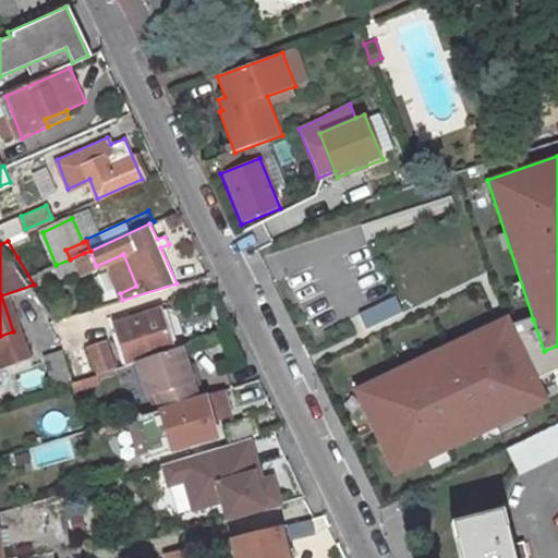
[(58,274),(87,261),(84,253),(70,259),(56,265),(53,265),(58,274)]
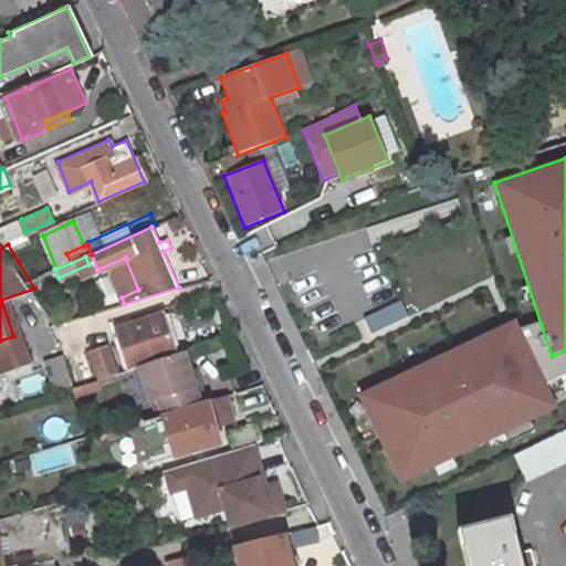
[(130,323),(160,314),(158,306),(129,315),(130,323)]
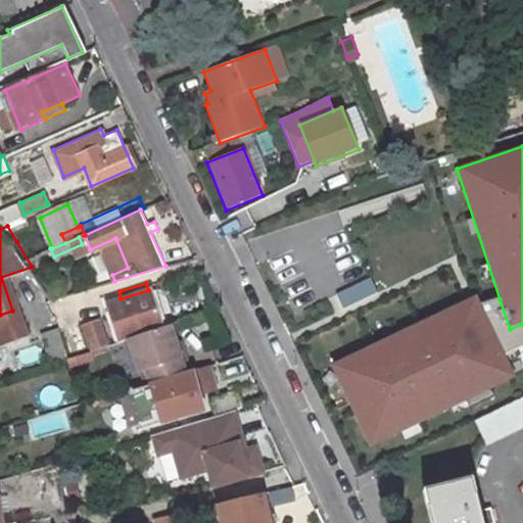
[(158,328),(148,290),(121,298),(108,301),(120,339),(131,336),(158,328)]
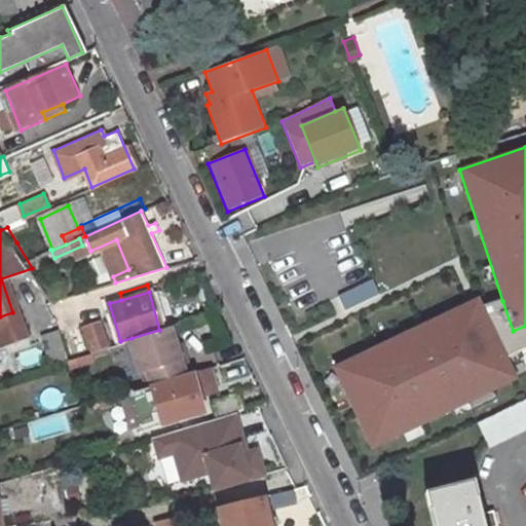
[(484,306),(479,297),(333,368),(374,452),(520,381),(509,358),(484,306)]
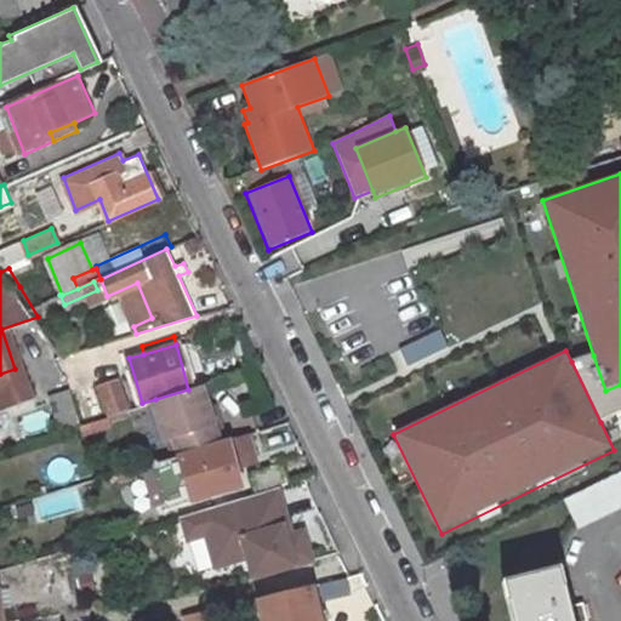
[(593,355),(571,362),(600,422),(620,412),(620,385),(605,391),(593,355)]
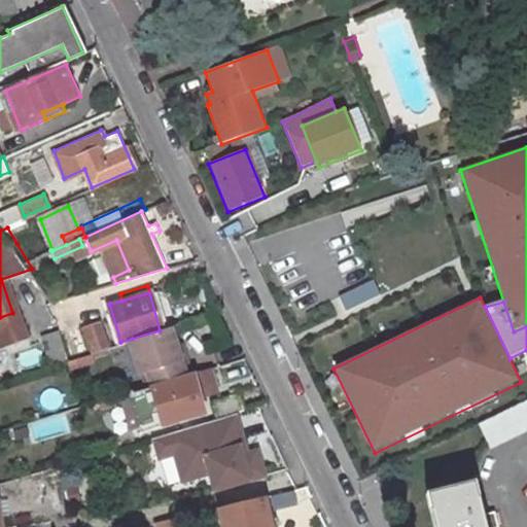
[(82,326),(91,354),(109,349),(108,347),(99,321),(82,326)]
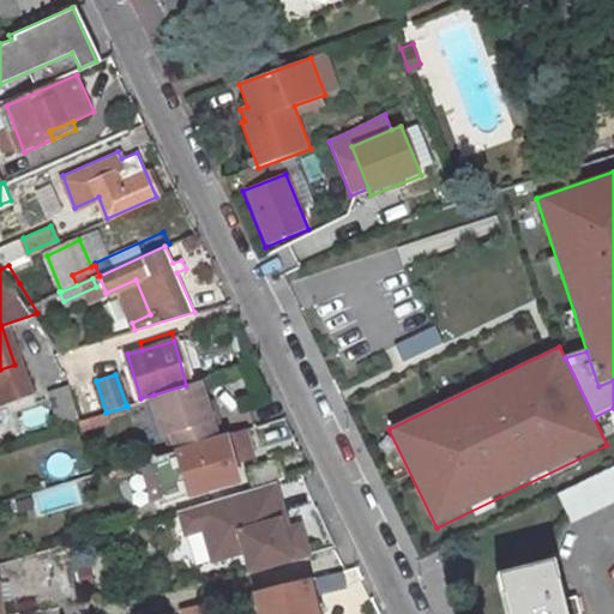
[(154,395),(164,437),(173,433),(178,446),(222,434),(218,419),(211,420),(202,383),(186,385),(154,395)]
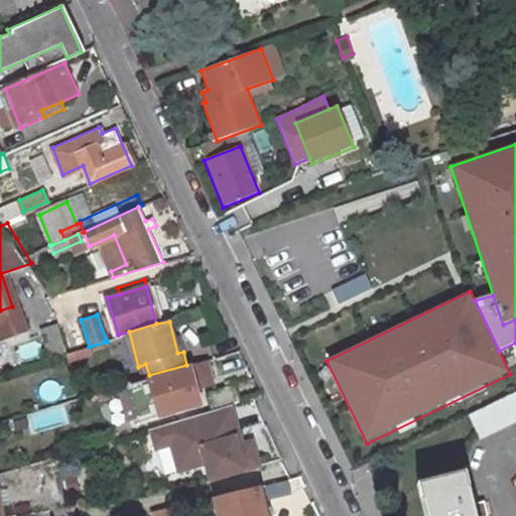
[(57,325),(44,329),(52,359),(66,354),(57,325)]
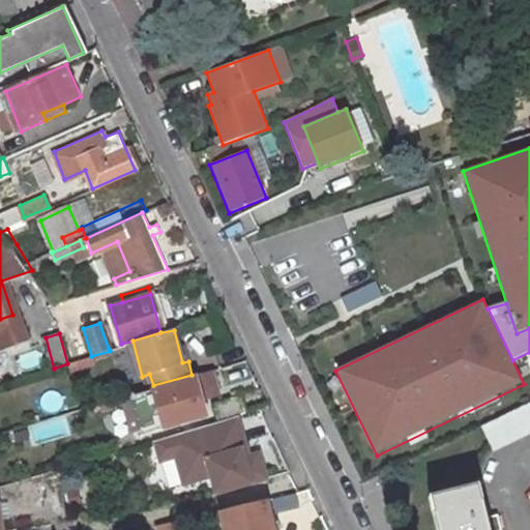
[(195,377),(147,391),(160,434),(208,419),(195,377)]
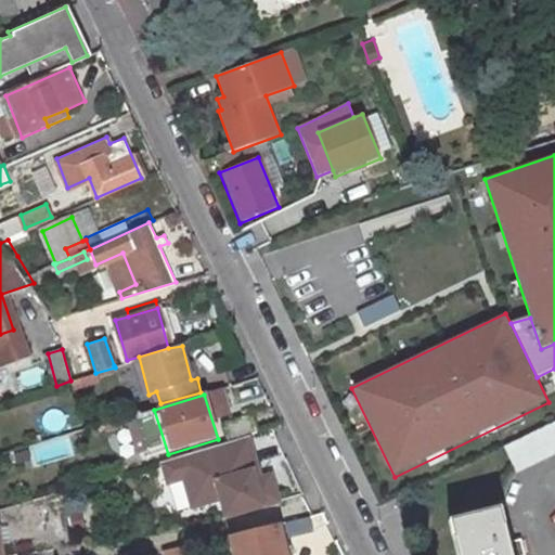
[(258,435),(253,414),(222,425),(228,443),(250,436),(258,435)]
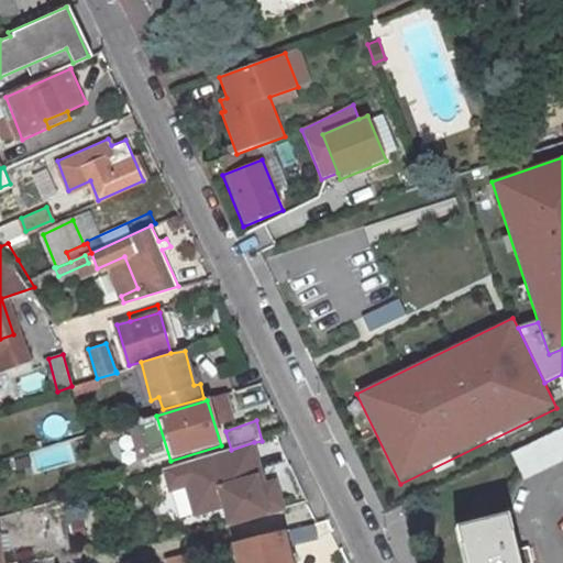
[(562,461),(562,428),(508,454),(521,481),(562,461)]
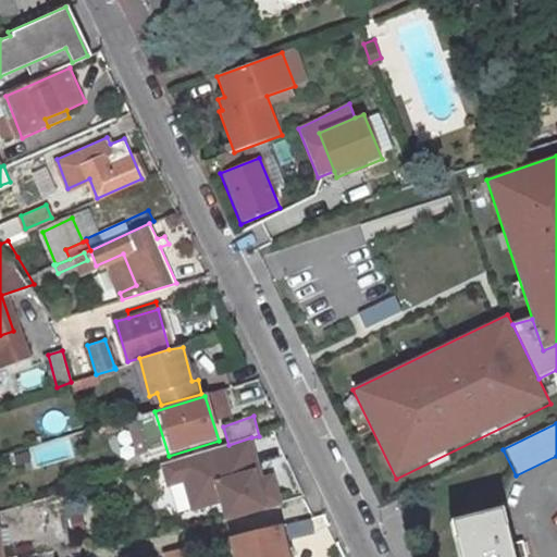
[(284,507),(274,473),(263,477),(251,437),(229,445),(160,466),(166,489),(183,484),(192,514),(217,506),(223,525),(284,507)]
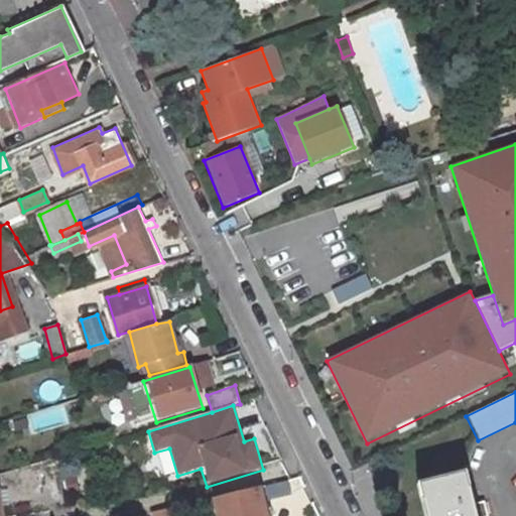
[(427,515),(479,515),(479,512),(486,510),(483,497),(475,499),(469,471),(419,483),(427,515)]
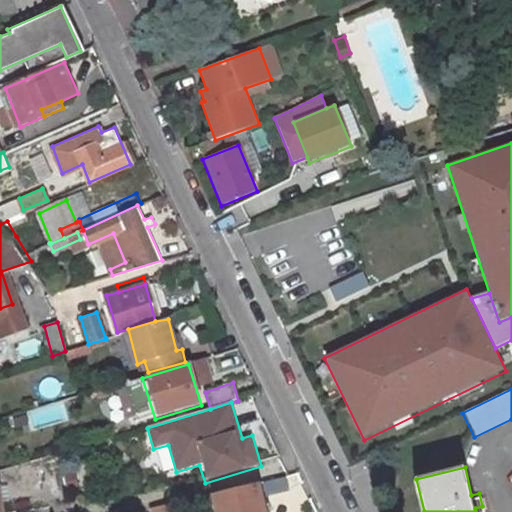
[(267,495),(289,489),(286,477),(264,483),(267,495)]
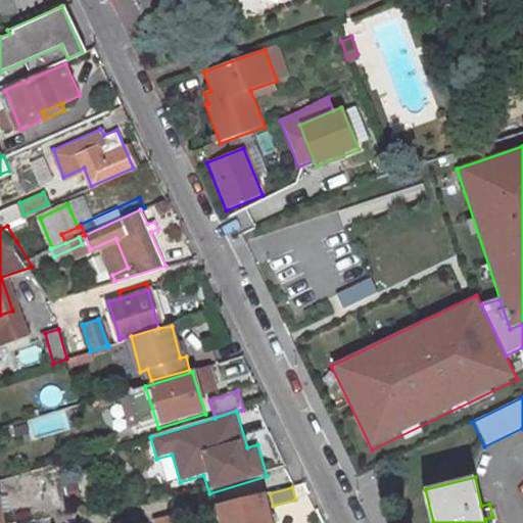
[(212,504),(217,522),(271,522),(264,491),(212,504)]
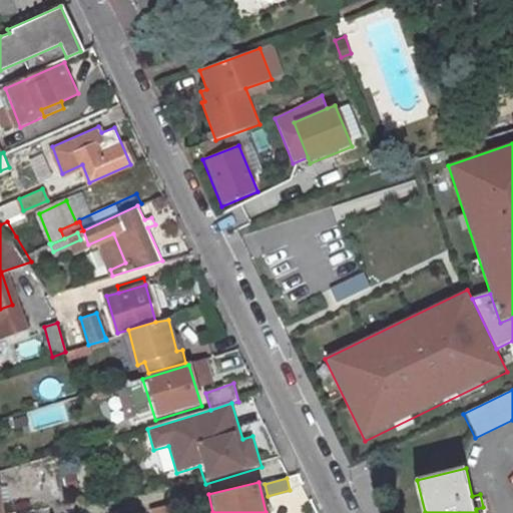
[(185,512),(183,502),(149,510),(149,512),(185,512)]
